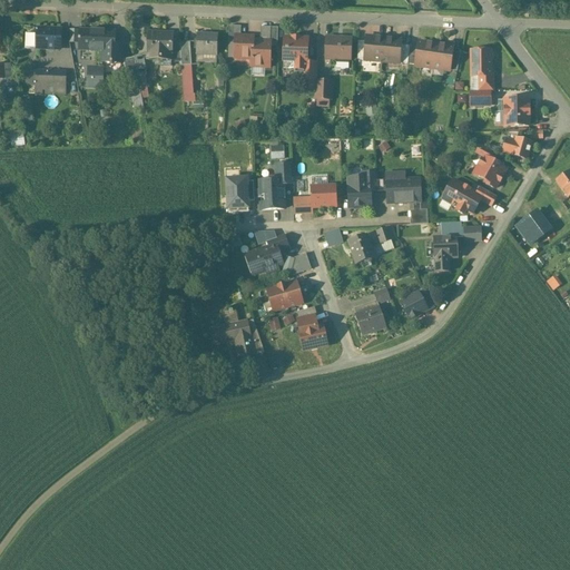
[(241,27),(228,27),(228,45),(235,45),(235,37),(241,37),(241,27)]
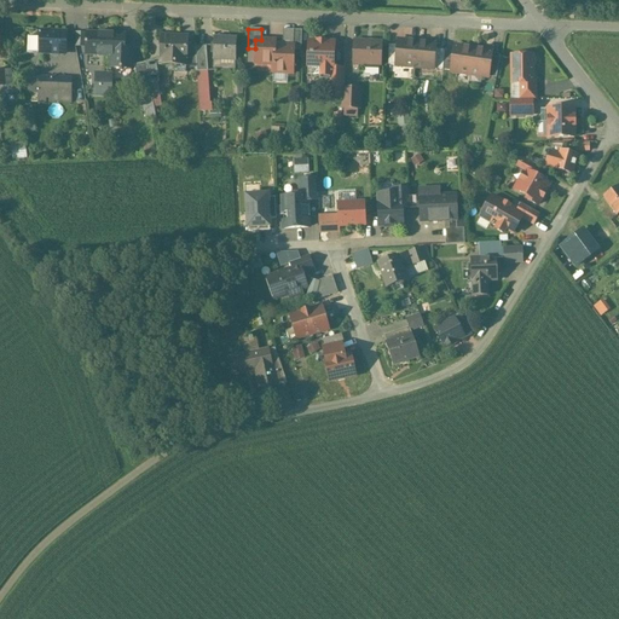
[(294,30),(283,30),(282,45),(293,45),(294,30)]
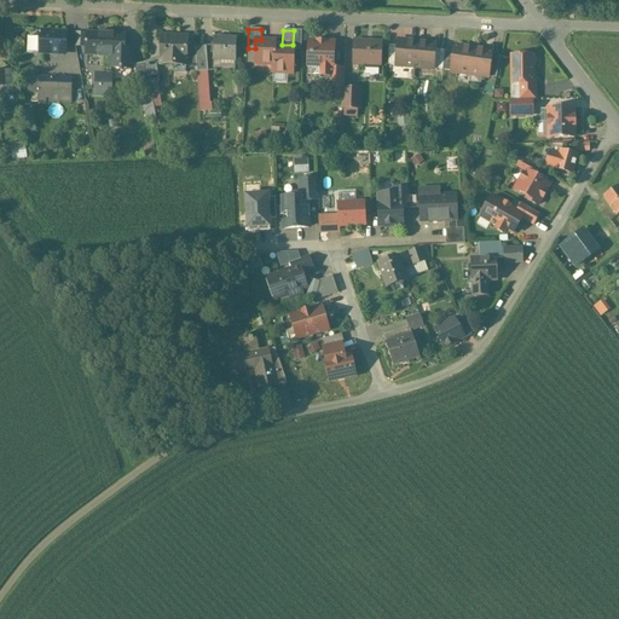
[(65,33),(40,32),(40,34),(39,34),(40,35),(40,38),(28,36),(27,52),(65,55),(65,33)]
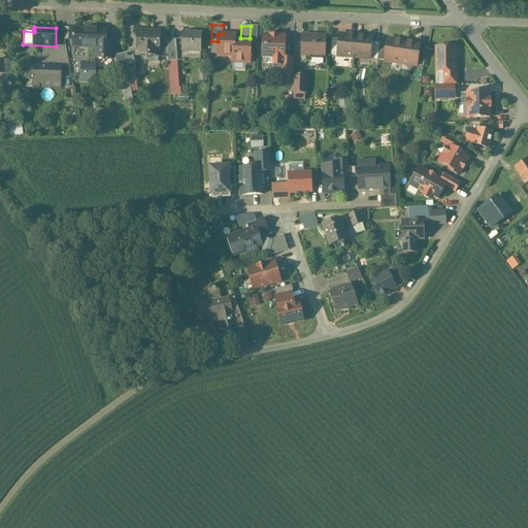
[(105,31),(85,30),(74,29),(74,30),(73,37),(73,39),(73,46),(73,47),(74,47),(84,48),(84,47),(94,48),(94,58),(94,59),(95,59),(102,59),(102,60),(103,60),(103,59),(111,60),(112,59),(111,59),(112,43),(111,42),(111,43),(105,42),(106,31),(106,30),(105,30),(105,31)]
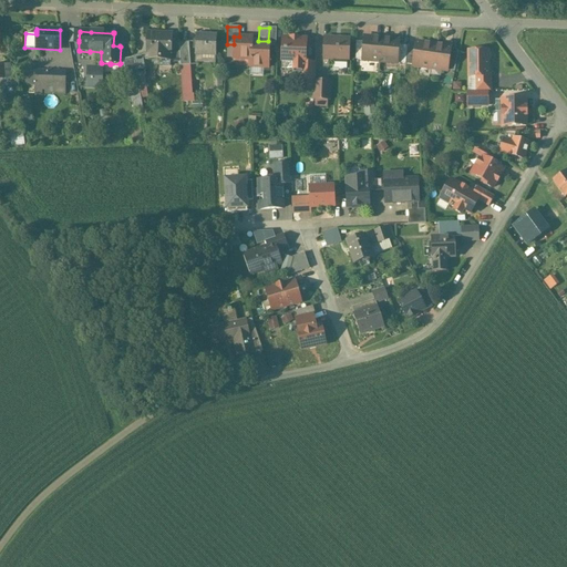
[(161,35),(147,34),(146,55),(146,60),(156,60),(156,55),(169,57),(171,57),(171,44),(172,35),(171,35),(161,34),(161,35)]
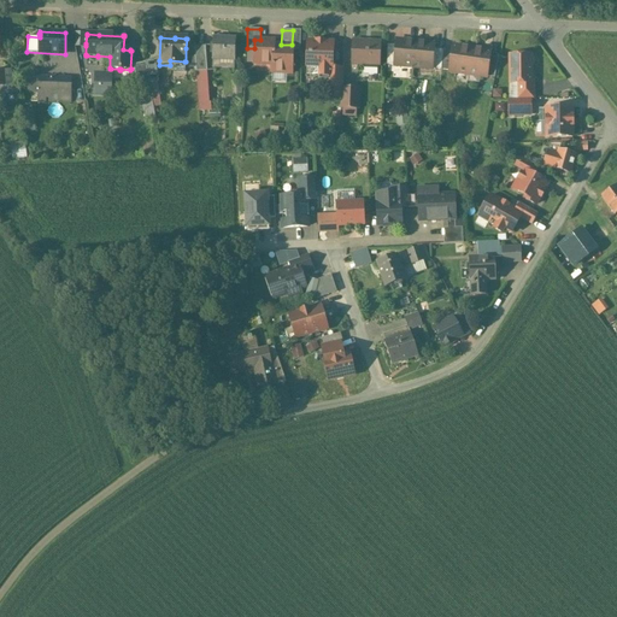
[(235,40),(213,40),(212,59),(234,59),(235,40)]
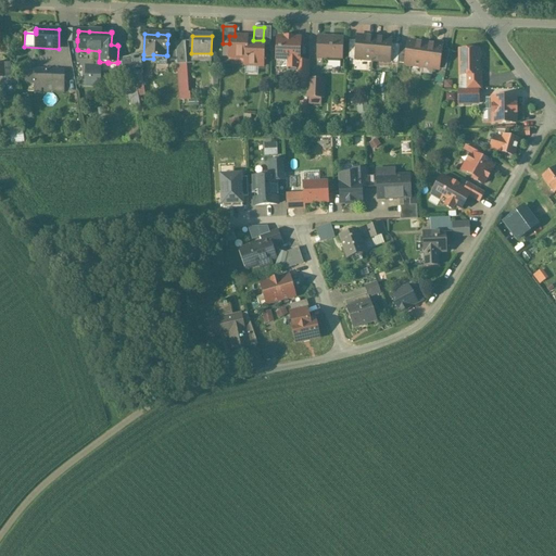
[(235,36),(229,36),(229,43),(228,58),(245,59),(247,40),(247,39),(247,37),(235,36)]
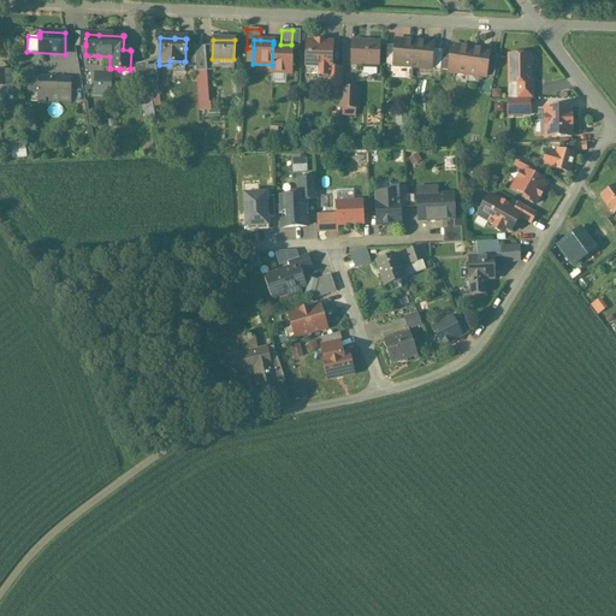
[(325,41),(315,41),(315,42),(307,42),(306,75),(329,76),(329,82),(326,83),(326,88),(341,89),(342,69),(331,69),(332,43),(325,43),(325,41)]
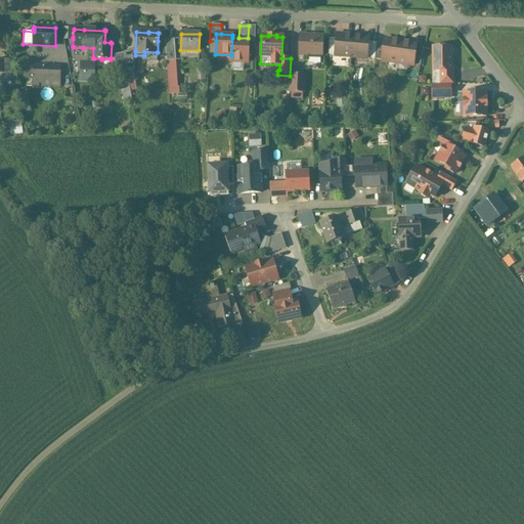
[(352,36),(342,35),(342,36),(337,35),(336,39),(335,55),(335,56),(350,58),(352,36)]
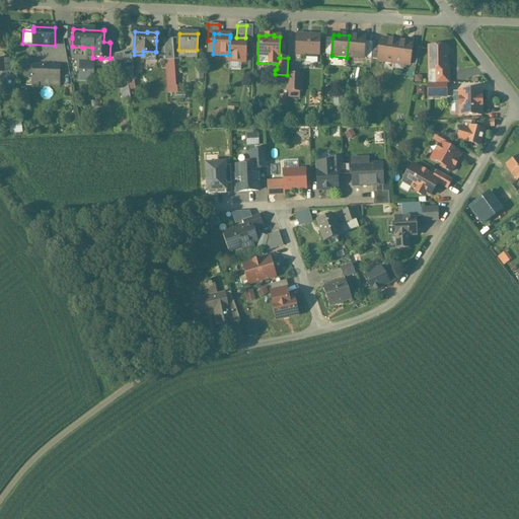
[(319,36),(297,35),(296,54),(306,55),(306,63),(317,63),(317,55),(318,55),(319,36)]
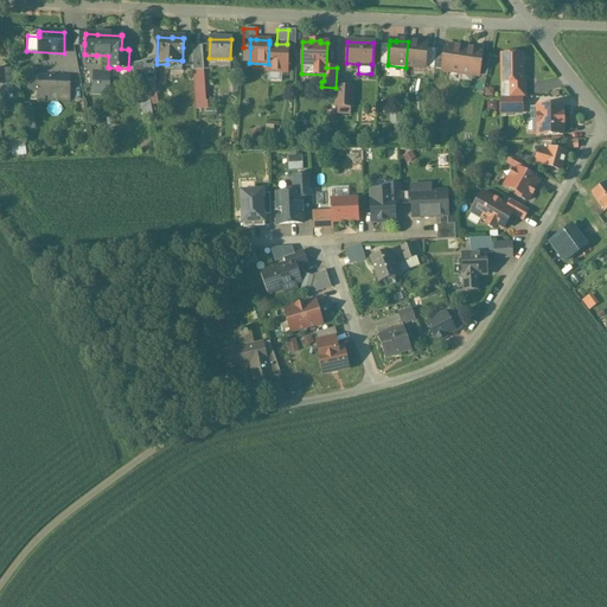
[(420,43),(408,42),(406,68),(425,69),(425,68),(427,49),(427,44),(420,43)]
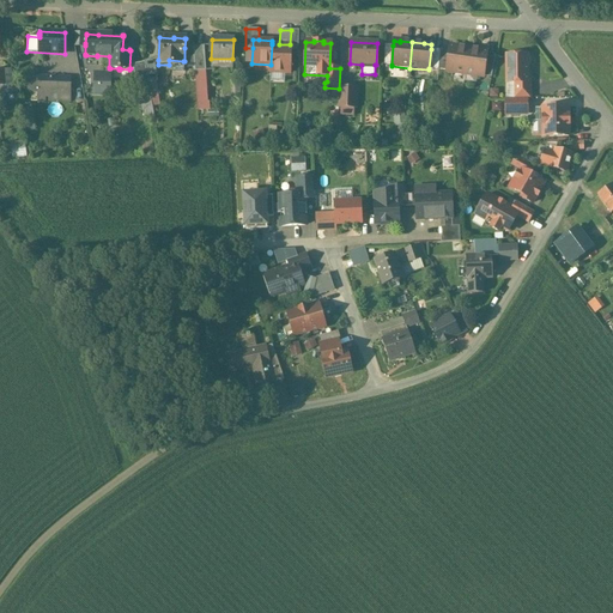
[(272,43),(272,44),(271,65),(269,73),(290,73),(291,47),(291,44),(290,44),(279,44),(272,43)]
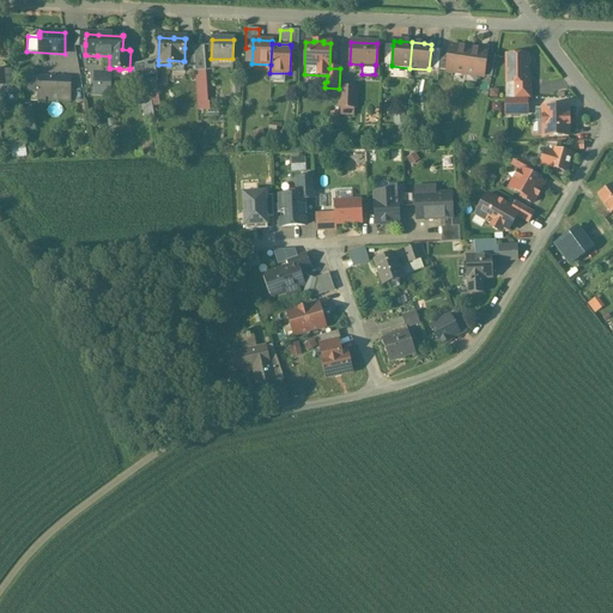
[(204,46),(193,47),(194,68),(195,72),(202,72),(206,71),(204,46)]
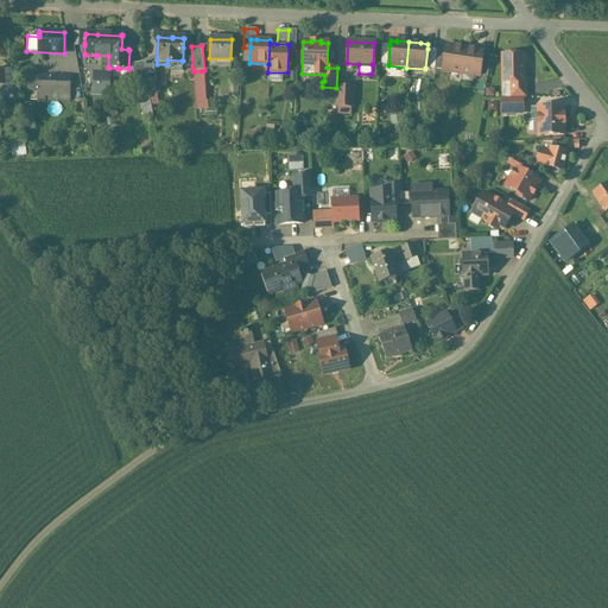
[(191,46),(183,48),(183,61),(183,68),(192,68),(191,46)]
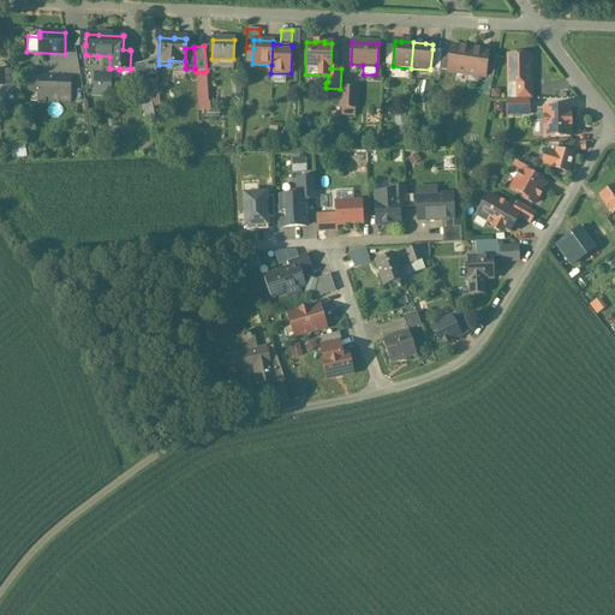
[(470,48),(458,47),(458,48),(451,47),(451,52),(447,71),(447,72),(466,75),(470,48)]
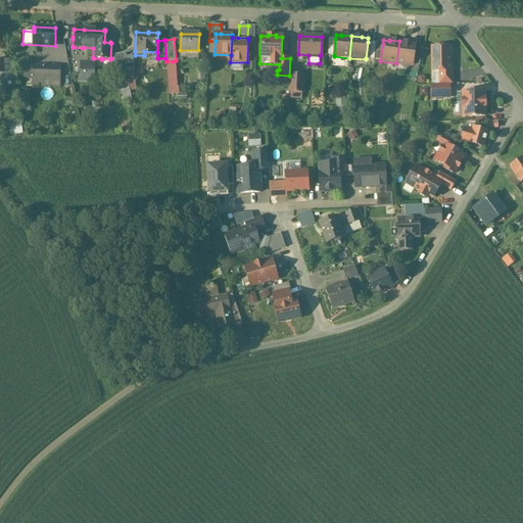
[(410,43),(399,41),(396,63),(413,65),(415,48),(416,44),(410,43)]
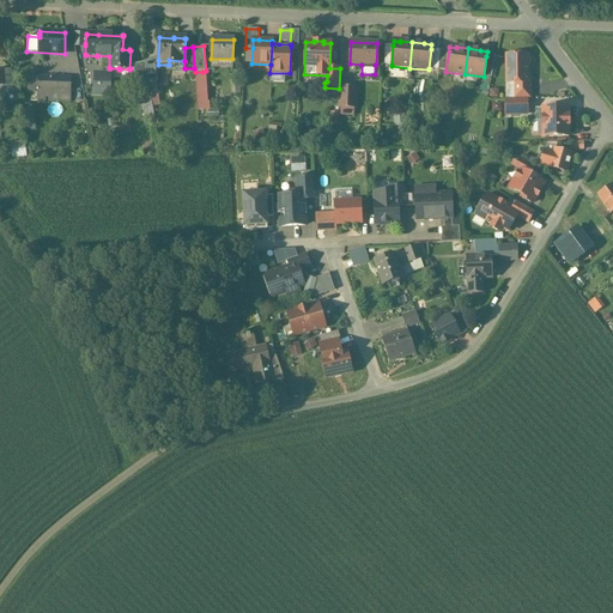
[(441,50),(431,49),(429,68),(438,70),(441,50)]
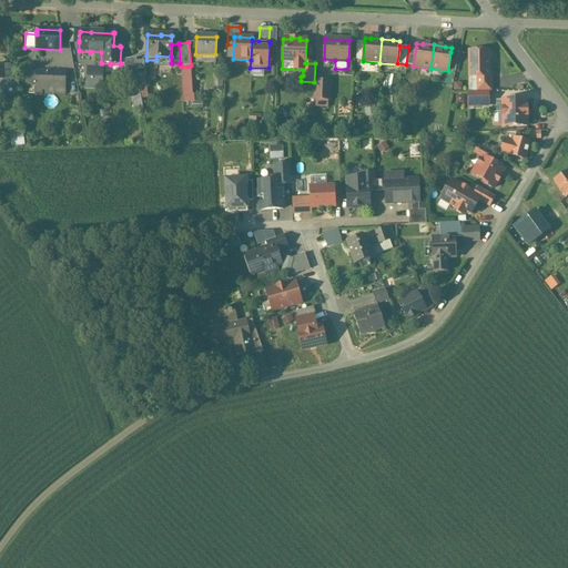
[(416,48),(408,47),(406,64),(413,66),(416,48)]
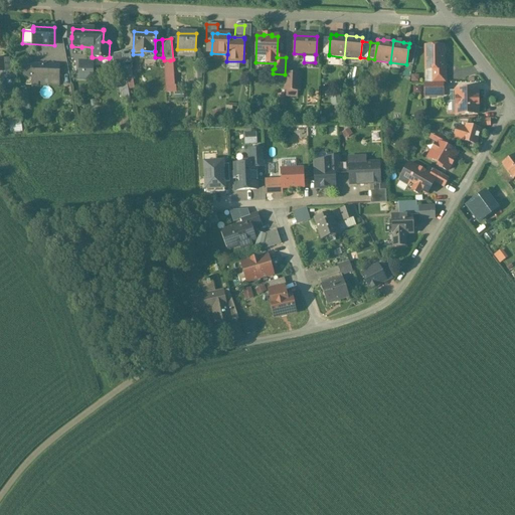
[(444,46),(425,46),(425,69),(432,69),(432,82),(442,82),(446,82),(446,68),(444,68),(444,55),(446,53),(446,49),(444,47),(444,46)]
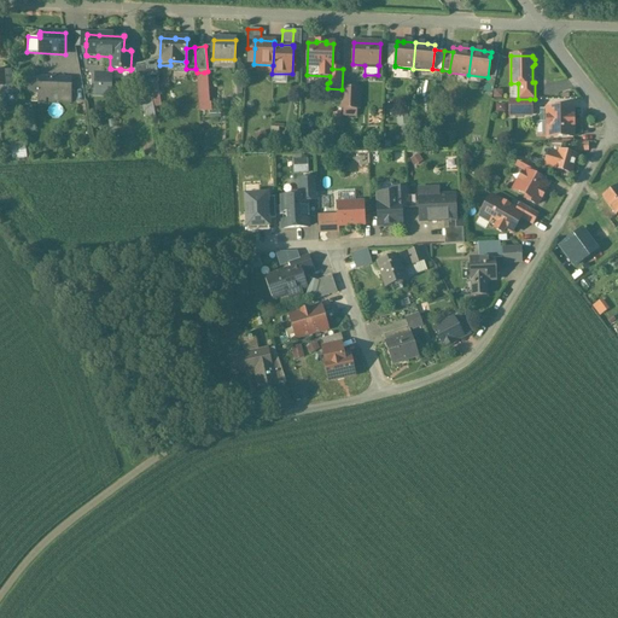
[(499,58),(490,57),(488,77),(495,79),(499,58)]
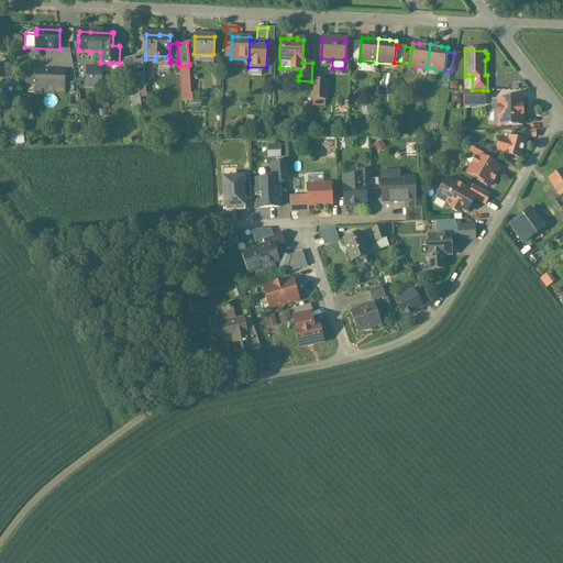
[(141,55),(132,56),(132,58),(135,76),(142,75),(145,75),(141,55)]
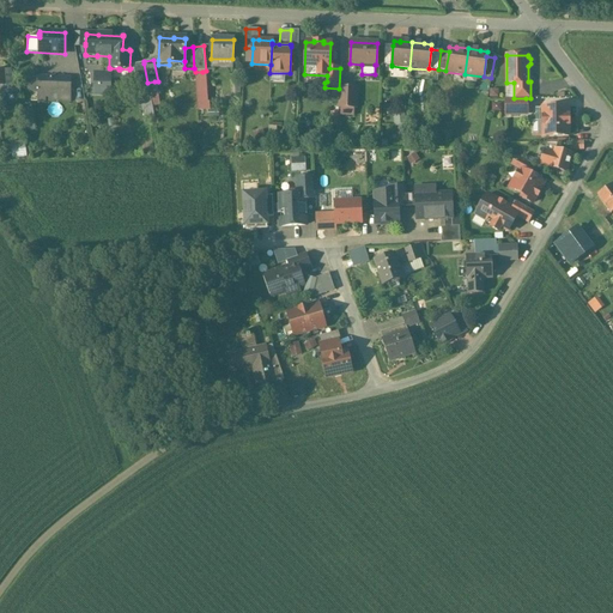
[(183,61),(169,60),(169,65),(171,65),(171,72),(184,72),(184,68),(184,61),(183,61)]
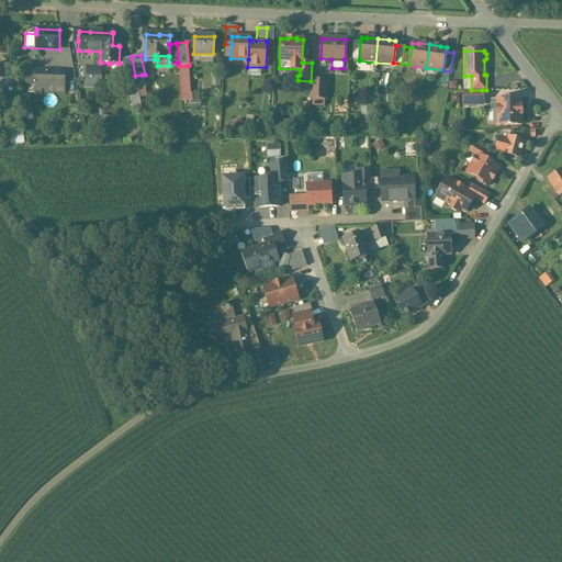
[(132,58),(122,60),(125,78),(135,77),(135,76),(132,58)]
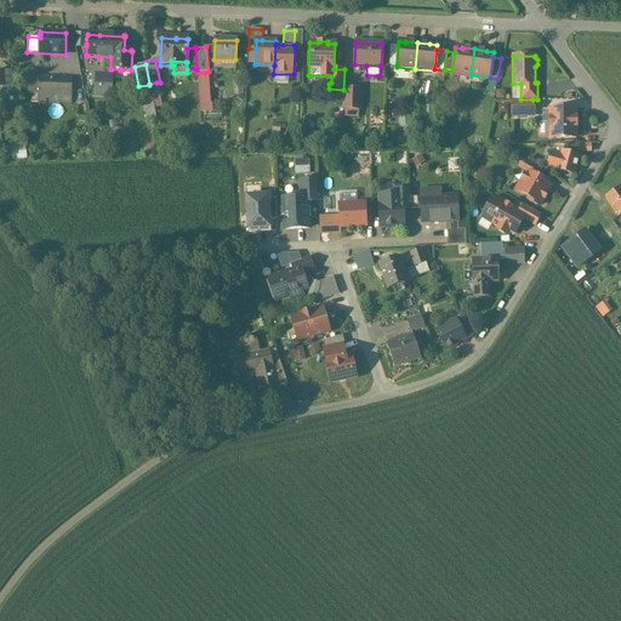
[(205,73),(198,73),(200,112),(211,112),(211,104),(208,104),(205,73)]
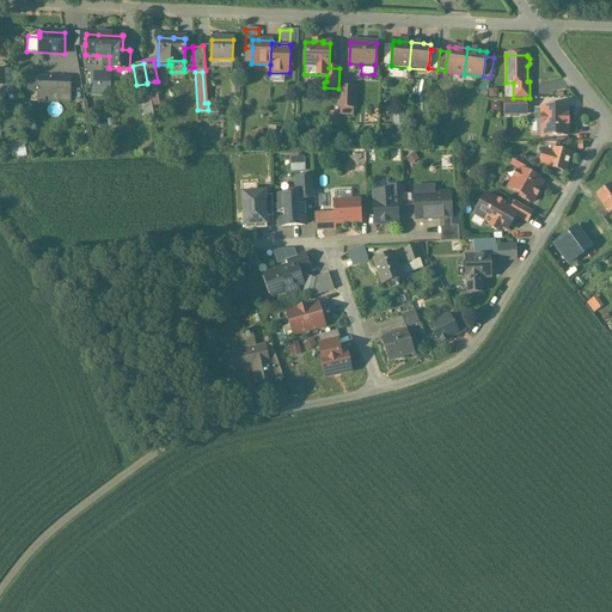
[(110,74),(86,74),(86,86),(109,86),(110,86),(110,74)]
